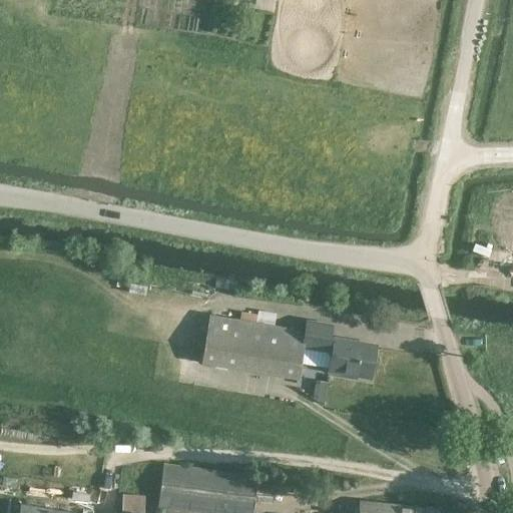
[(209,315),(201,363),(297,379),(305,331),(209,315)]
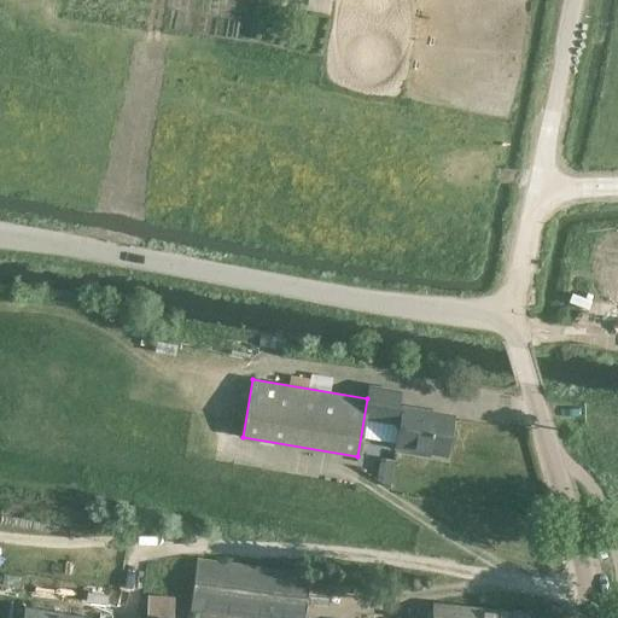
[(369,385),(365,419),(395,425),(391,452),(445,461),(453,418),(397,408),(401,390),(369,385)]
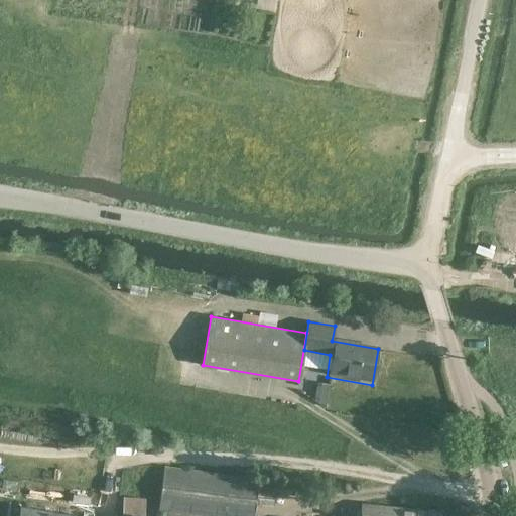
[(190,515),(191,513),(212,515),(253,515),(258,480),(164,467),(158,509),(162,509),(161,515),(190,515)]
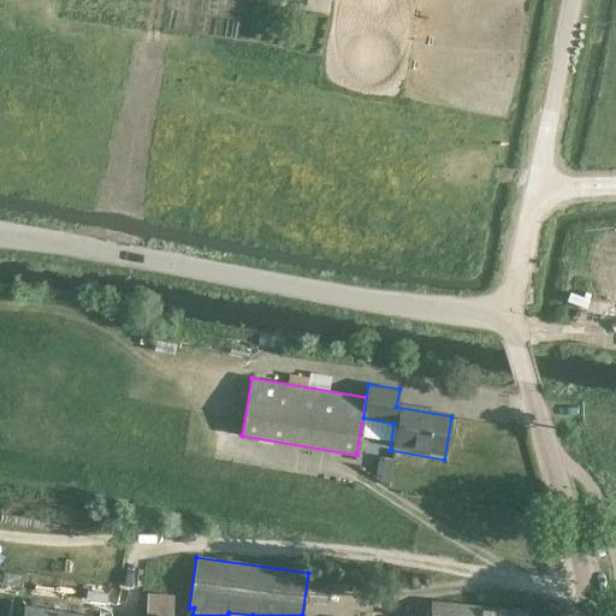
[(170,615),(172,598),(147,596),(144,615),(170,615)]
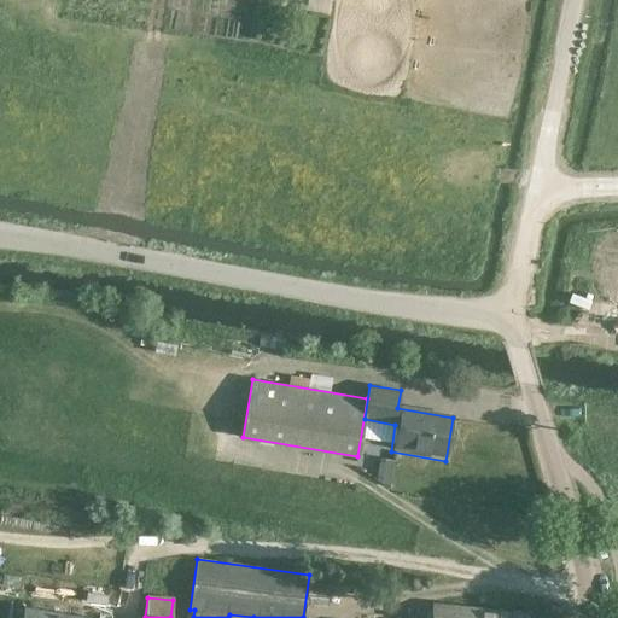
[(524,617),(525,614),(433,605),(432,617),(524,617)]
